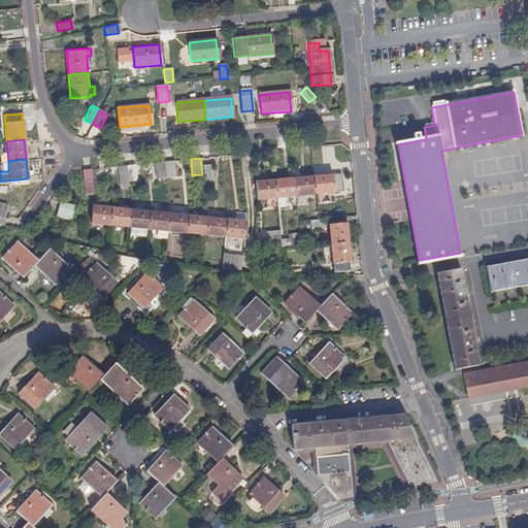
[(164,177),(162,161),(155,162),(152,163),(153,178),(164,177)]
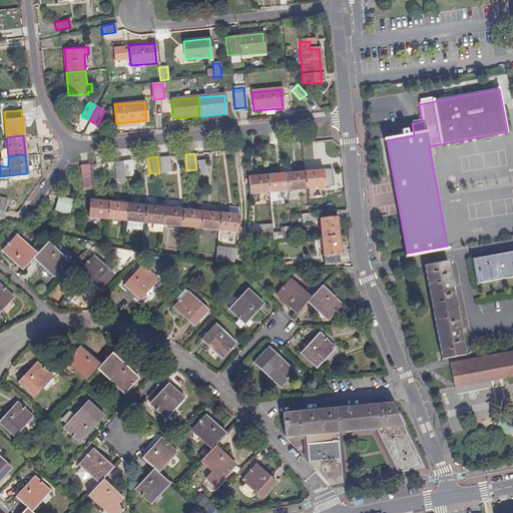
[(165,156),(157,156),(159,172),(169,171),(167,156),(165,156)]
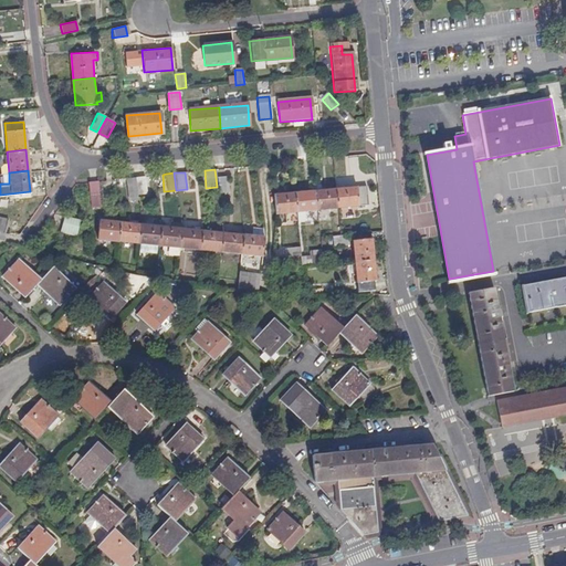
[(143,176),(133,177),(135,194),(144,194),(143,176)]
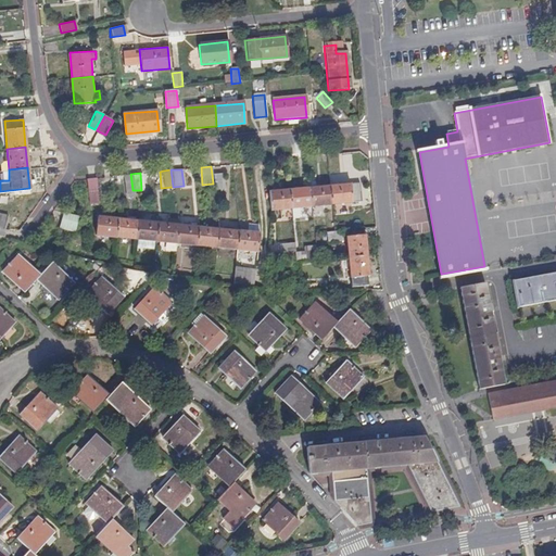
[(222,173),(212,174),(213,184),(214,190),(224,189),(222,173)]
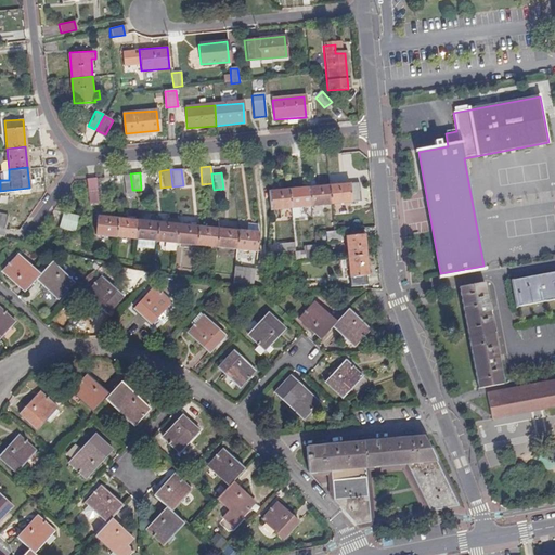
[(125,196),(132,195),(132,190),(130,173),(123,175),(125,196)]
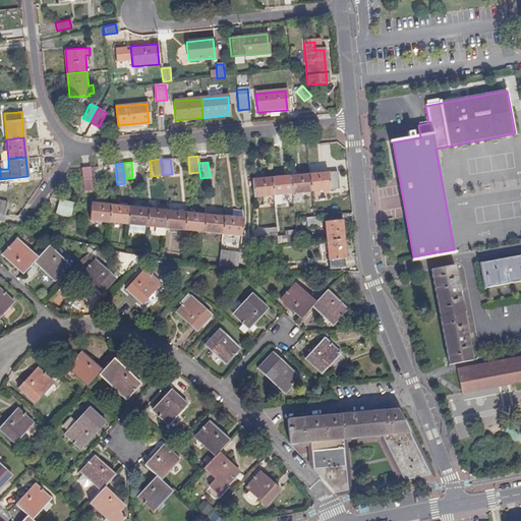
[(79,168),(78,168),(81,190),(91,189),(89,167),(79,168)]
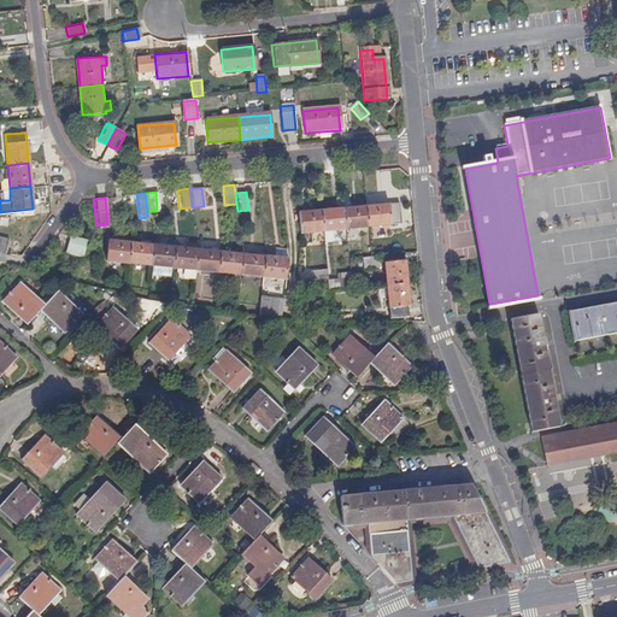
[(374,205),(376,228),(400,225),(398,203),(374,205)]
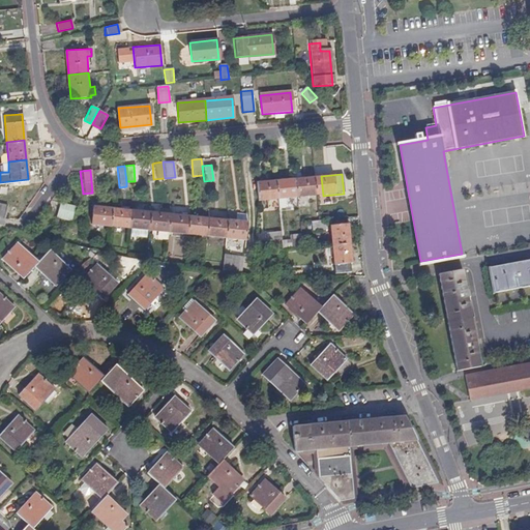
[(296,198),(323,196),(321,176),(294,178),(296,198)]
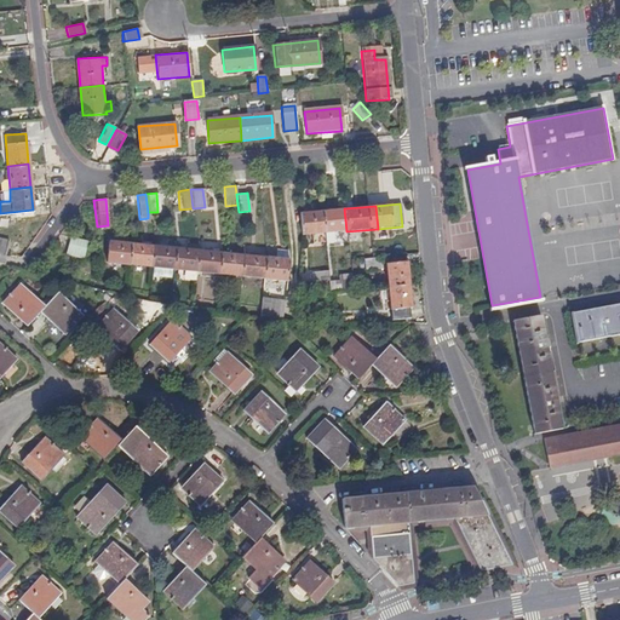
[(323,234),(346,231),(344,208),(321,211),(323,234)]
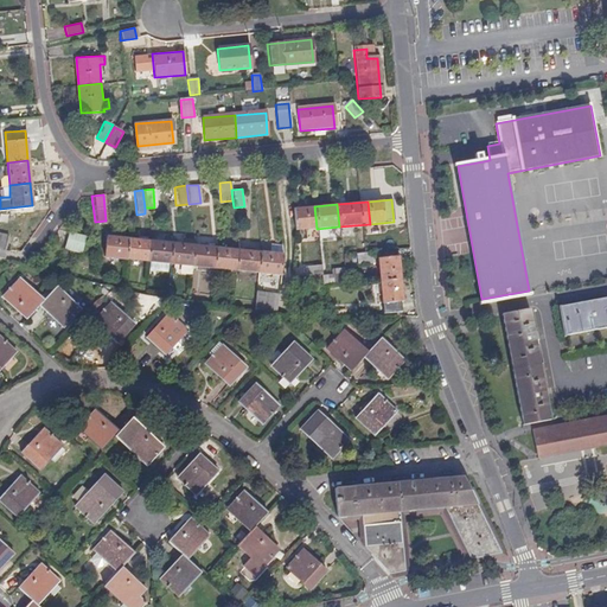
[(294,230),(317,229),(314,206),(292,209),(294,230)]
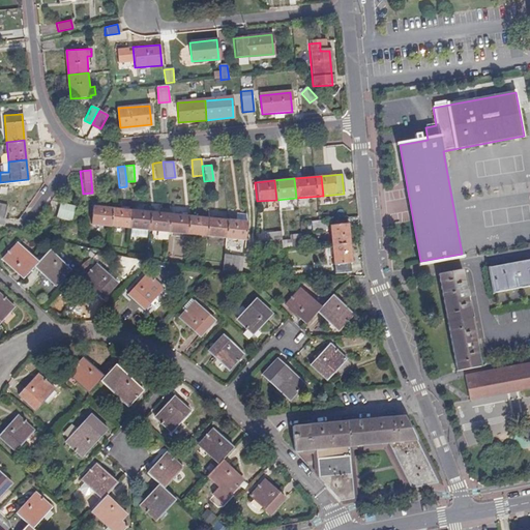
[(57,207),(70,210),(71,210),(74,204),(58,201),(57,207)]
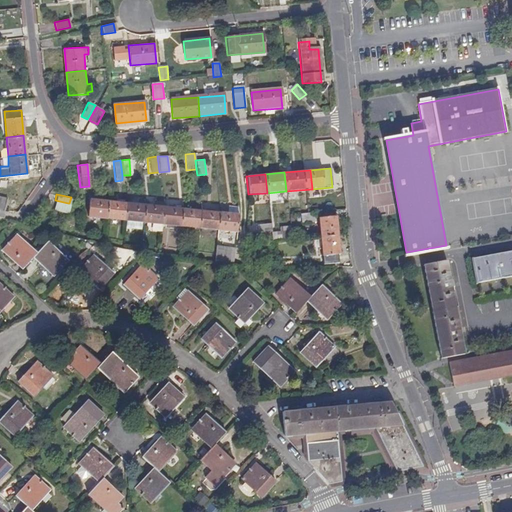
[(84,215),(103,217),(105,200),(86,198),(84,215)]
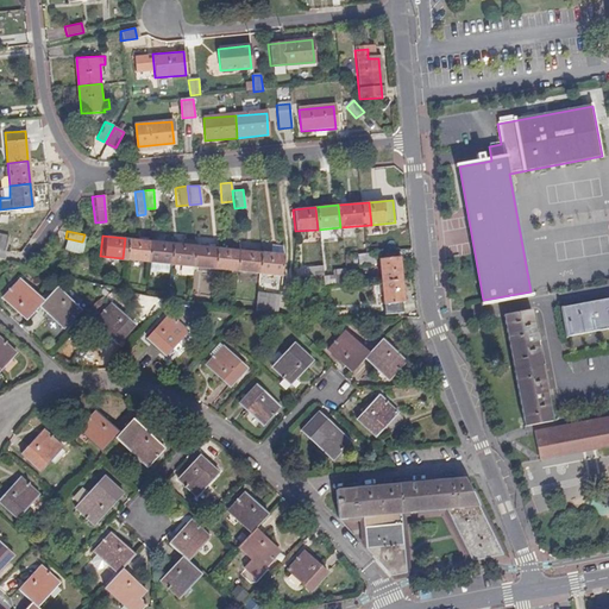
[(77,252),(81,242),(66,238),(64,237),(61,248),(77,252)]
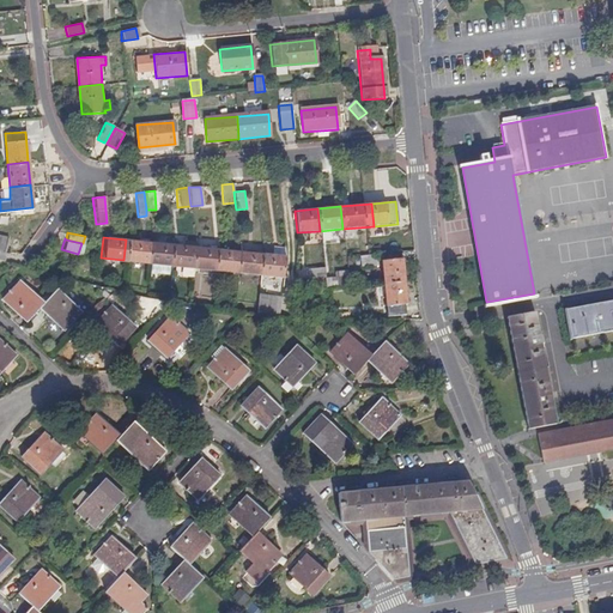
[(126,240),(123,260),(146,262),(149,242),(126,240)]
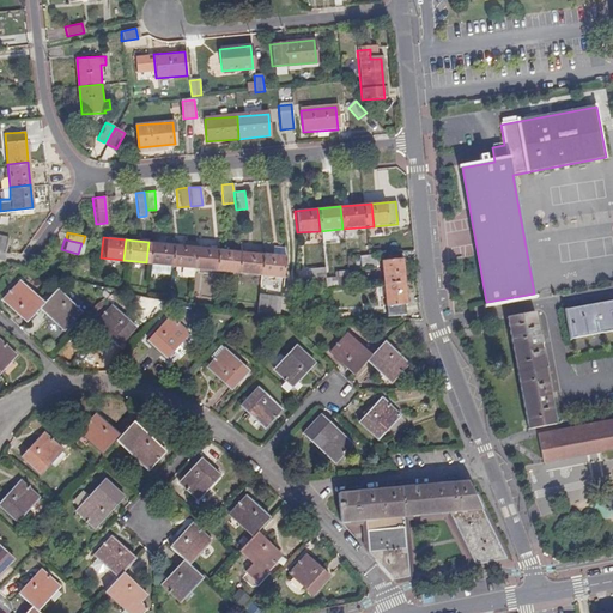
[(146,262),(169,265),(171,244),(149,242),(146,262)]
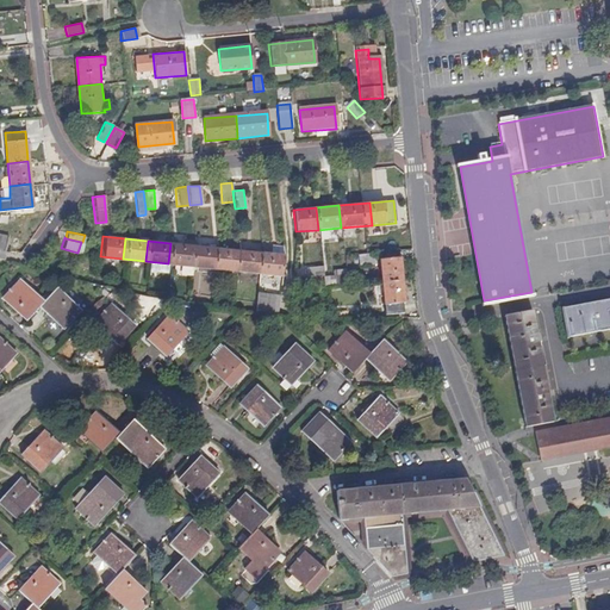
[(168,263),(191,267),(193,247),(170,243),(168,263)]
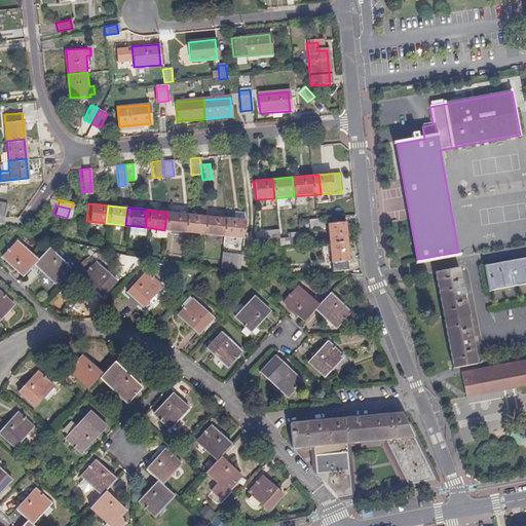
[(223,236),(242,238),(245,221),(243,213),(235,212),(234,220),(225,219),(223,236)]
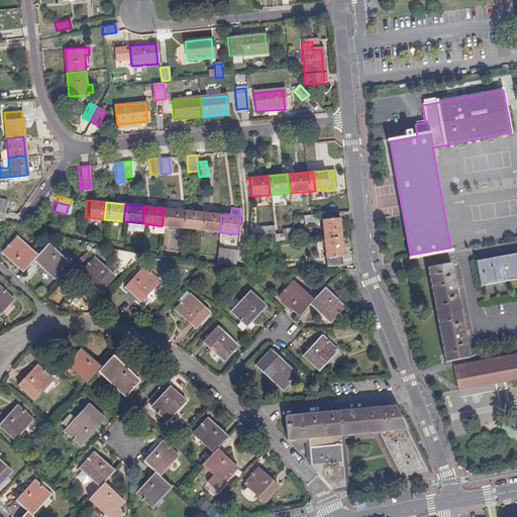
[(162,226),(181,228),(183,211),(164,209),(162,226)]
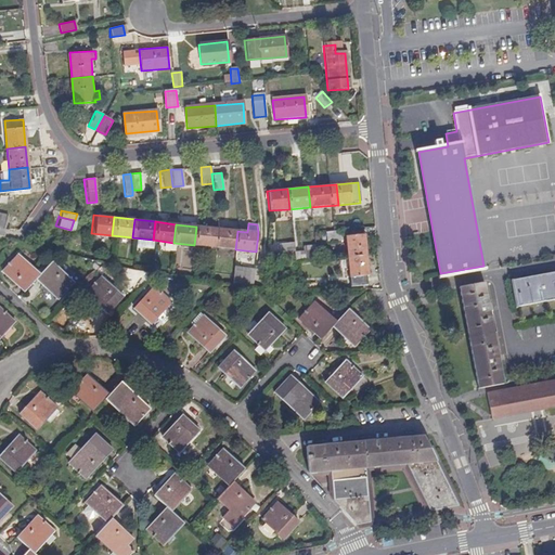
[(194,245),(215,247),(217,229),(196,227),(194,245)]
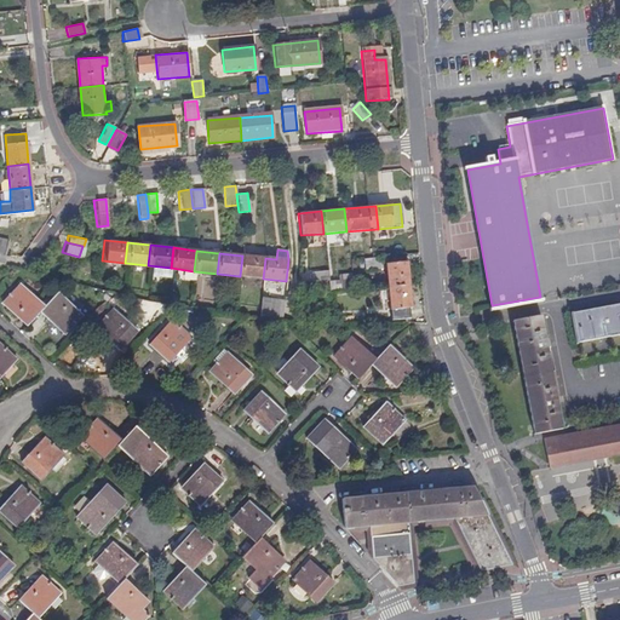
[(240,276),(263,279),(265,258),(242,256),(240,276)]
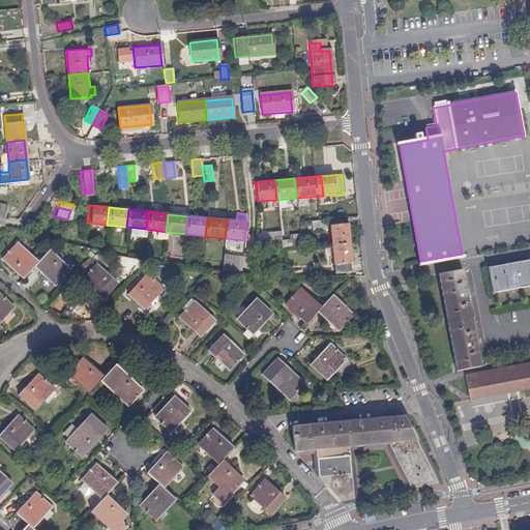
[(311,232),(324,230),(323,221),(310,222),(311,232)]
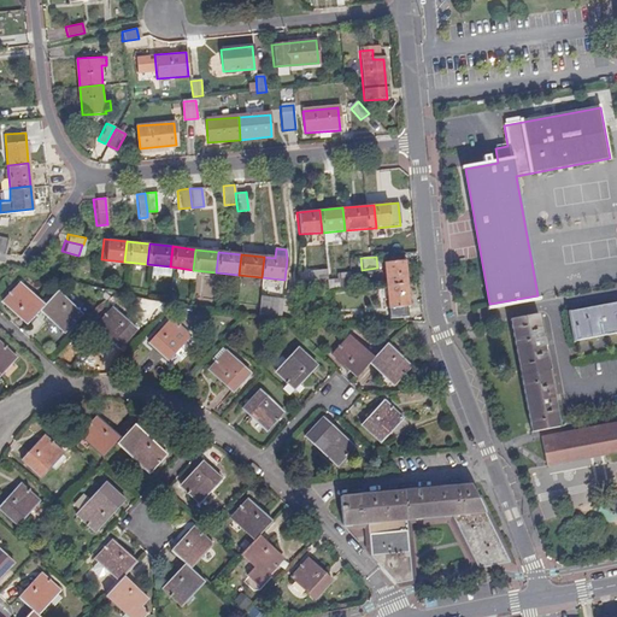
[(383,287),(406,285),(404,262),(381,264),(383,287)]
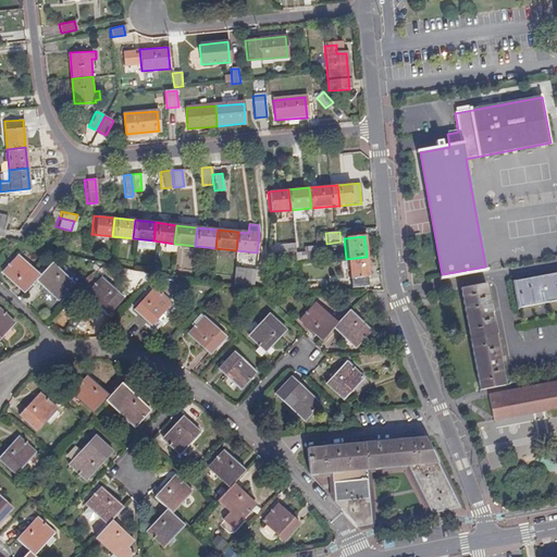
[(279,252),(295,251),(294,243),(277,244),(279,252)]
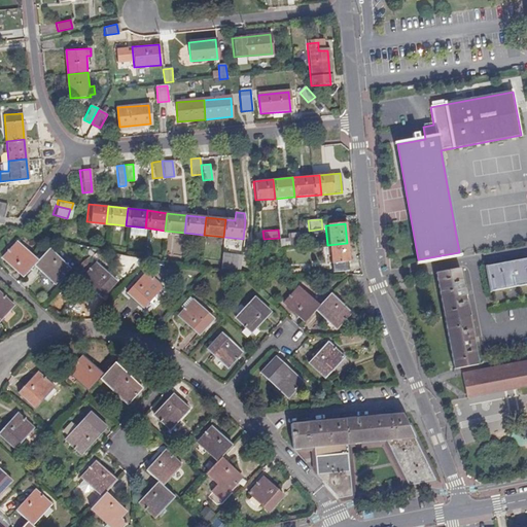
[(25,273),(36,260),(39,257),(19,238),(4,253),(25,273)]
